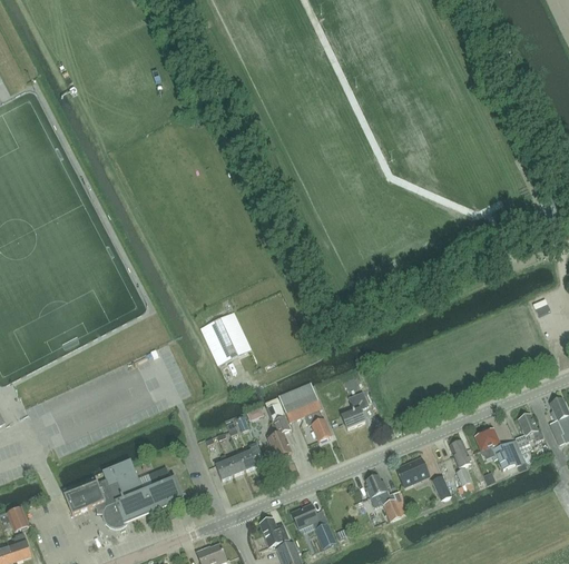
[(548,220),(559,216),(549,195),(539,199),(548,220)]
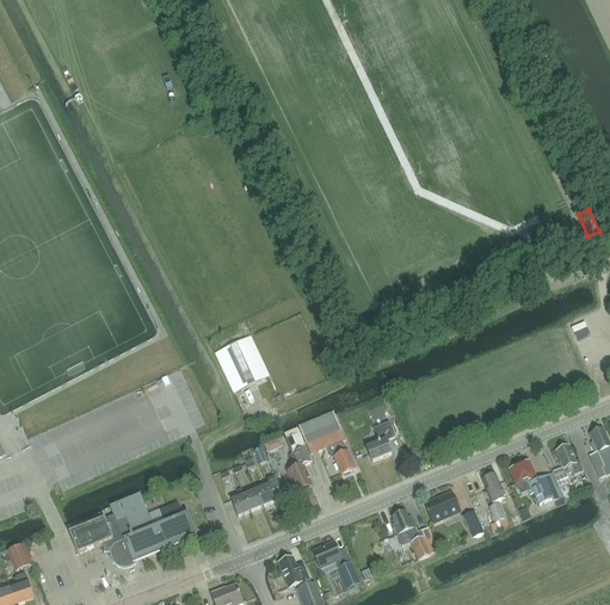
[(250,332),(214,350),(233,389),(269,371),(250,332)]
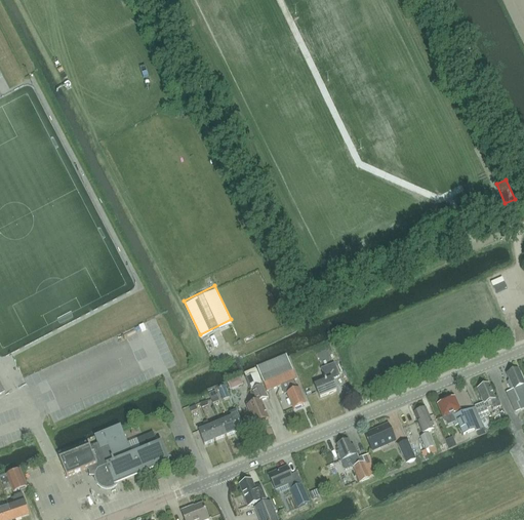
[(292,404),(304,400),(297,385),(296,385),(293,375),(295,374),(286,352),(256,364),(266,387),(285,378),(289,388),(286,389),(292,404)]
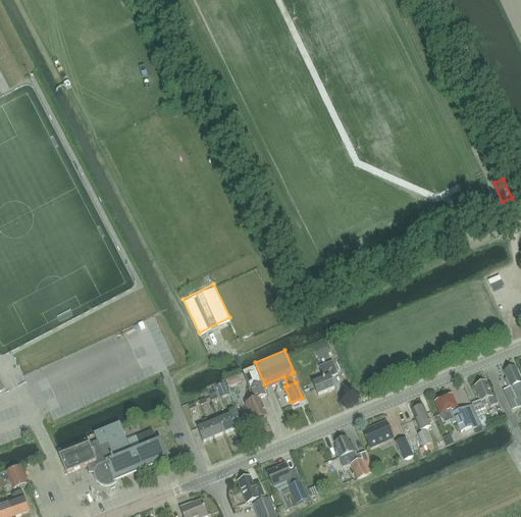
[(328,372),(336,369),(331,357),(318,362),(322,373),(321,373),(322,375),(312,379),(317,392),(333,384),(328,372)]
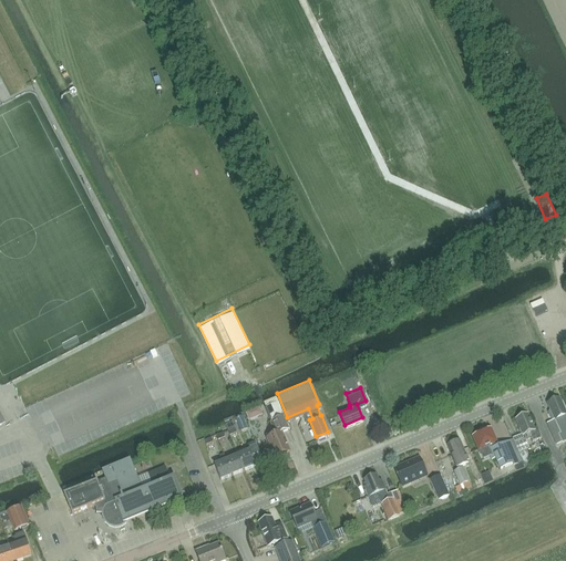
[(565,411),(558,393),(546,398),(549,405),(547,408),(549,414),(553,415),(562,434),(565,432),(565,411)]
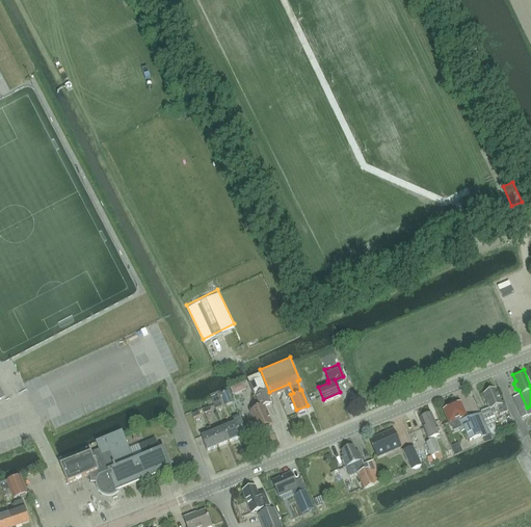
[(260,374),(248,378),(254,392),(253,392),(258,404),(249,407),(257,426),(271,420),(264,401),(269,399),(265,388),(260,374)]
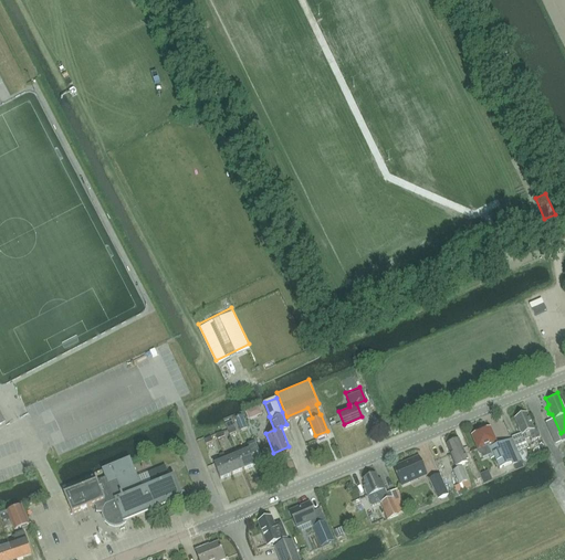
[(258,402),(244,408),(248,415),(261,410),(258,402)]
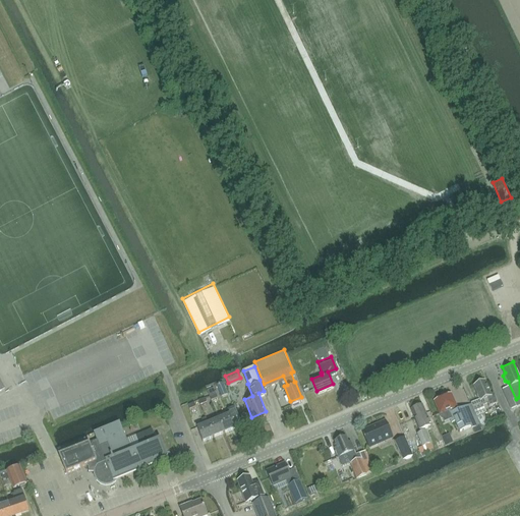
[(470,400),(475,412),(483,408),(481,402),(485,400),(486,403),(497,399),(493,390),(490,391),(484,377),(480,379),(478,377),(474,379),(474,381),(472,382),(479,396),(470,400)]
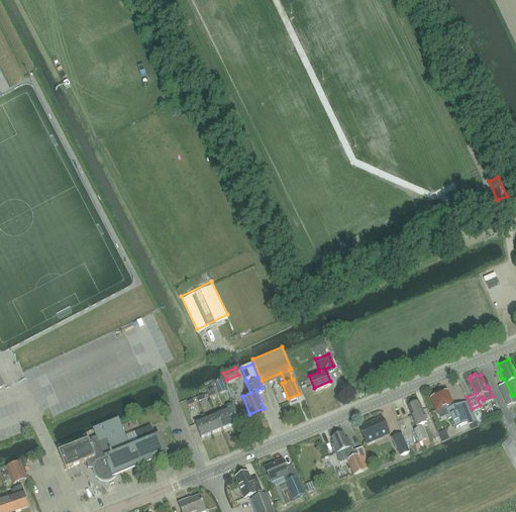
[(219,389),(224,387),(219,376),(214,378),(219,389)]
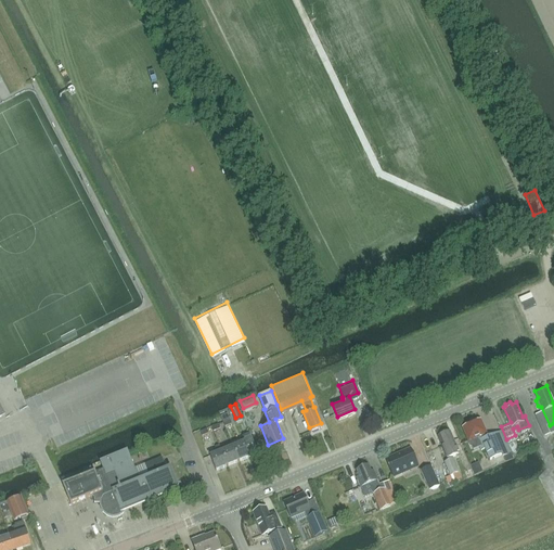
[(479,416),(462,423),(467,436),(475,434),(479,443),(480,447),(485,445),(489,455),(501,450),(501,452),(510,449),(500,426),(485,434),(482,430),(485,429),(479,416)]
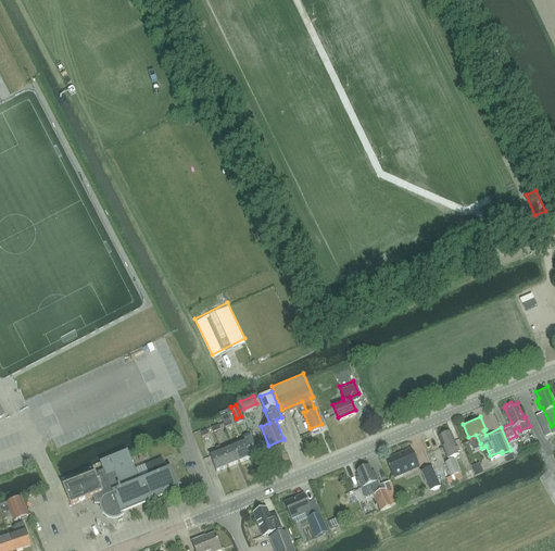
[(450,428),(438,433),(446,455),(455,452),(459,450),(456,445),(450,428)]
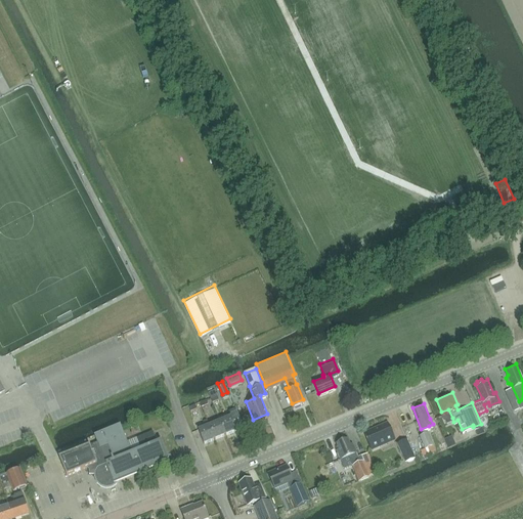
[(234,406),(228,408),(230,413),(234,424),(235,425),(242,423),(234,406)]
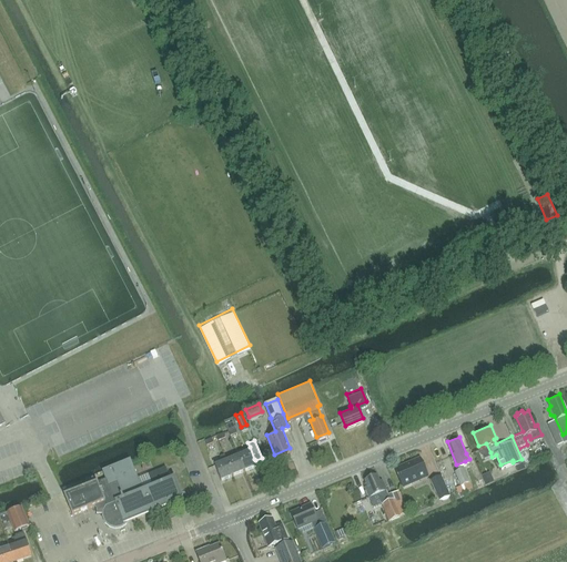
[(238,451),(243,467),(255,462),(255,460),(254,459),(250,447),(238,451)]
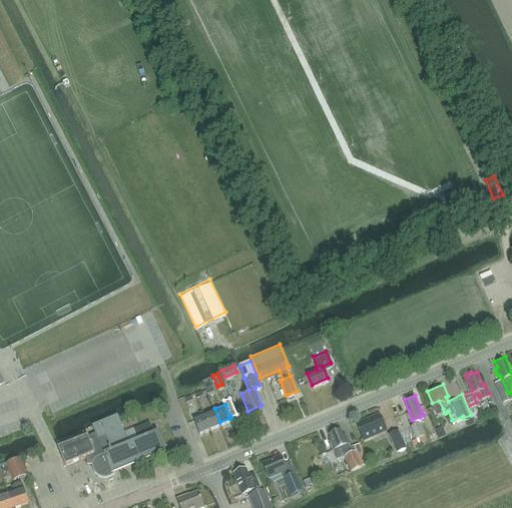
[(209,426),(219,422),(214,408),(203,413),(209,426)]
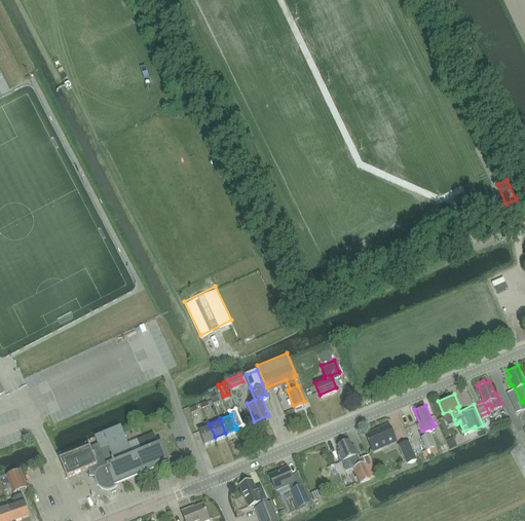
[(366,431),(369,437),(367,437),(372,447),(380,443),(379,441),(394,434),(387,421),(366,431)]
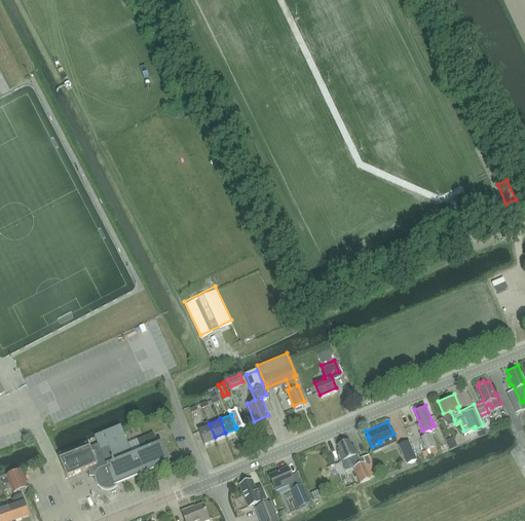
[(114,478),(116,477),(117,477),(117,478),(118,478),(119,478),(120,478),(121,477),(121,476),(169,456),(161,440),(157,441),(156,437),(155,437),(152,429),(136,436),(139,443),(129,447),(120,422),(94,433),(97,440),(59,455),(66,474),(87,464),(88,469),(88,472),(95,473),(95,475),(97,480),(101,484),(106,485),(111,484),(116,481),(114,478)]
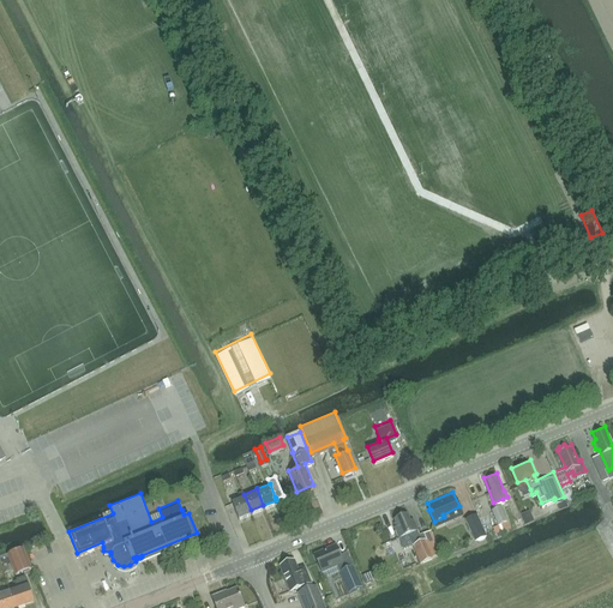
[(251,510),(244,494),(232,499),(238,516),(251,510)]
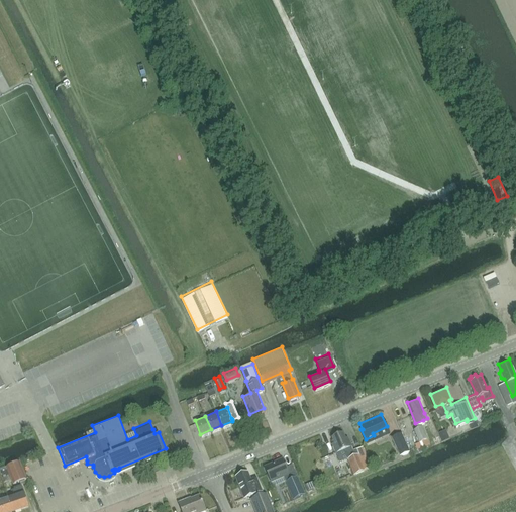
[(418,439),(426,435),(421,422),(413,426),(418,439)]
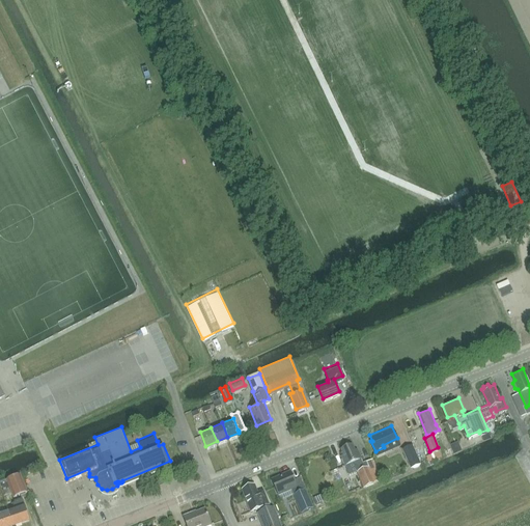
[(352,441),(340,446),(342,452),(340,453),(343,462),(352,459),(362,483),(380,476),(371,455),(362,460),(356,446),(354,447),(352,441)]
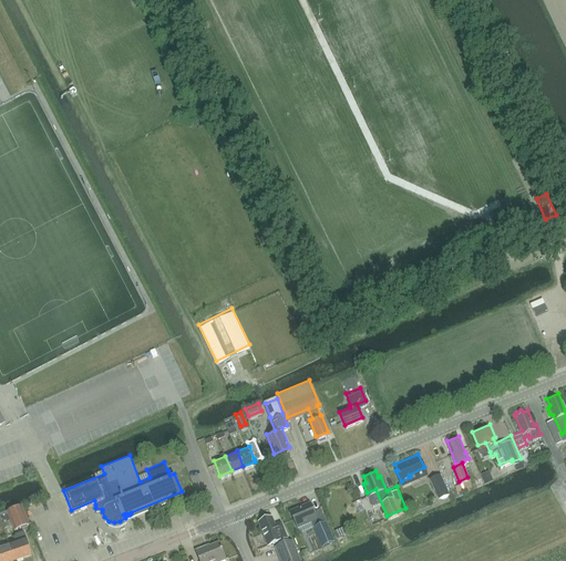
[(435,491),(446,487),(439,470),(428,475),(435,491)]
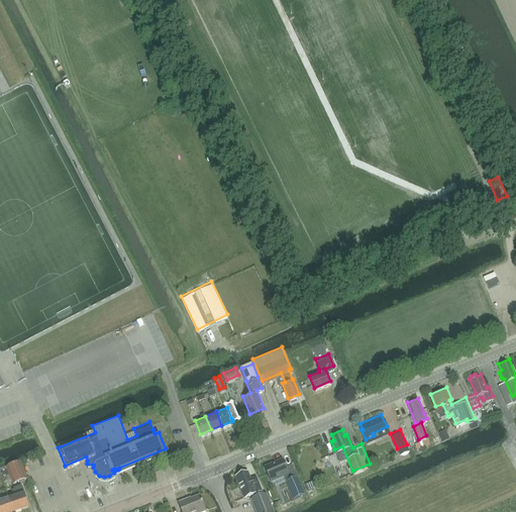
[(508,435),(500,442),(503,446),(512,440),(508,435)]
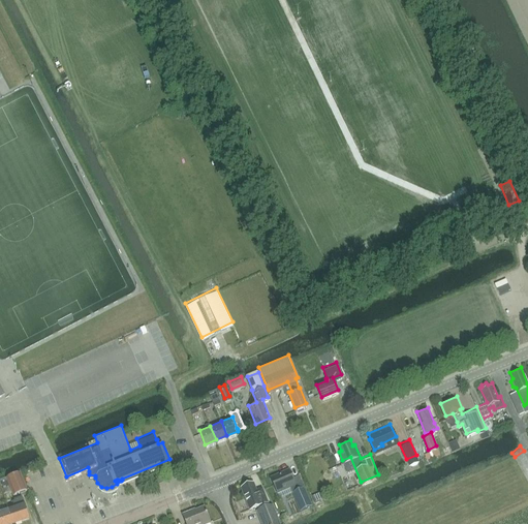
[(194,451),(196,464),(204,463),(202,450),(194,451)]
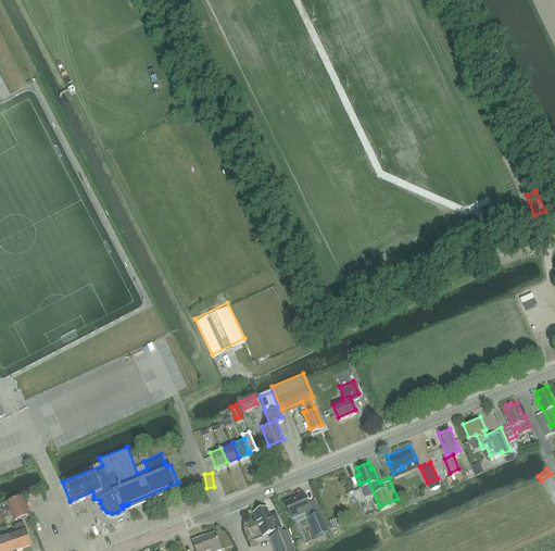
[(303,490),(284,498),(291,515),(310,506),(303,490)]
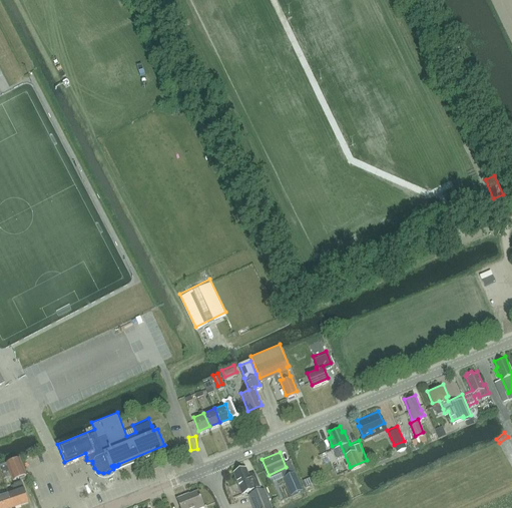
[(19,454),(5,460),(12,477),(26,472),(19,454)]
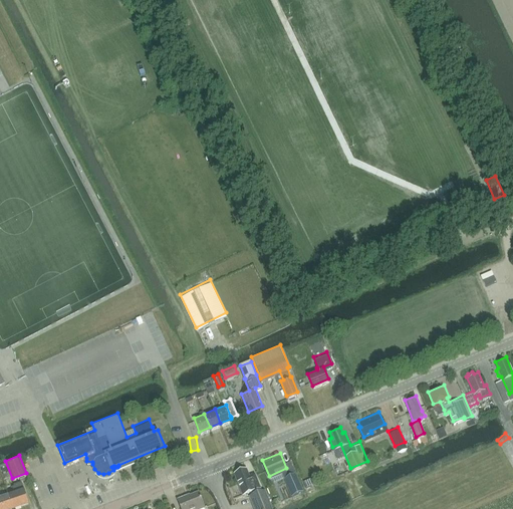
[(246,466),(234,471),(242,492),(250,488),(251,492),(249,493),(255,508),(270,508),(272,508),(264,487),(258,489),(257,486),(260,485),(254,471),(248,473),(246,466)]
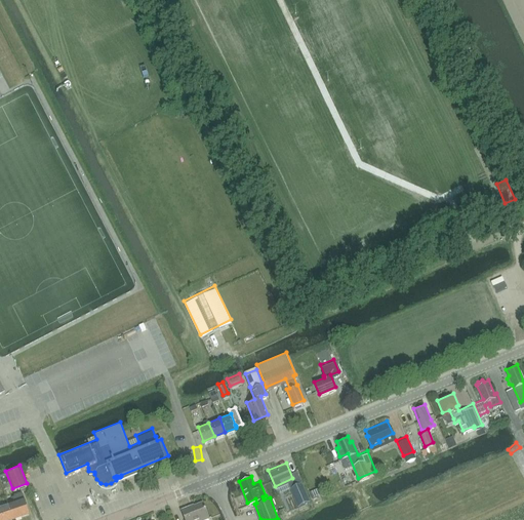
[(299,483),(290,486),(297,505),(308,500),(299,483)]
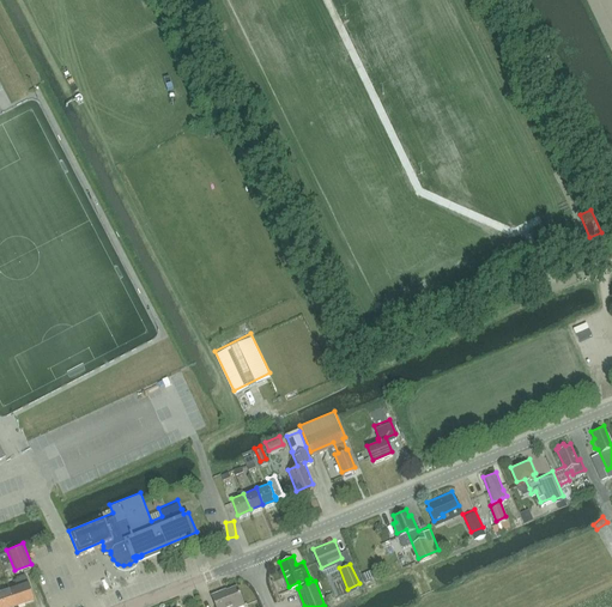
[(16,584),(10,587),(14,602),(34,595),(24,571),(16,575),(16,576),(13,576),(16,584)]
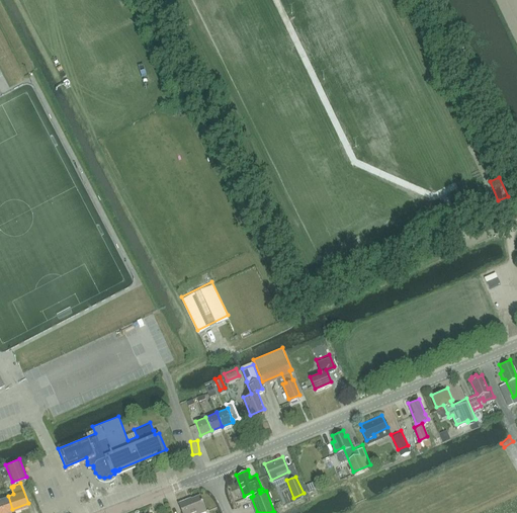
[(195,512),(195,511),(204,507),(199,493),(186,499),(185,498),(178,501),(182,512),(195,512)]
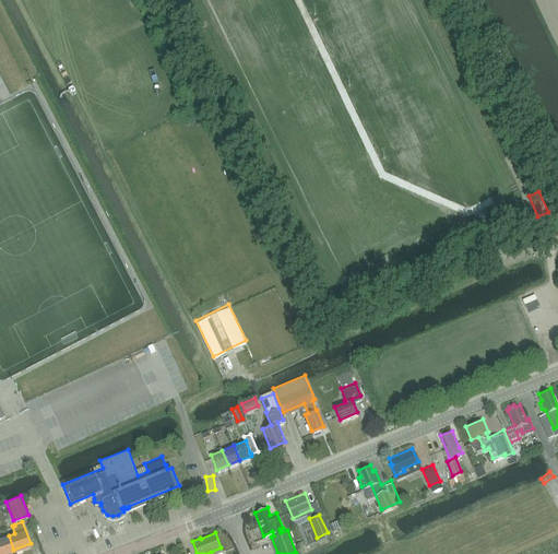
[(0,553),(13,550),(9,535),(0,538),(0,553)]
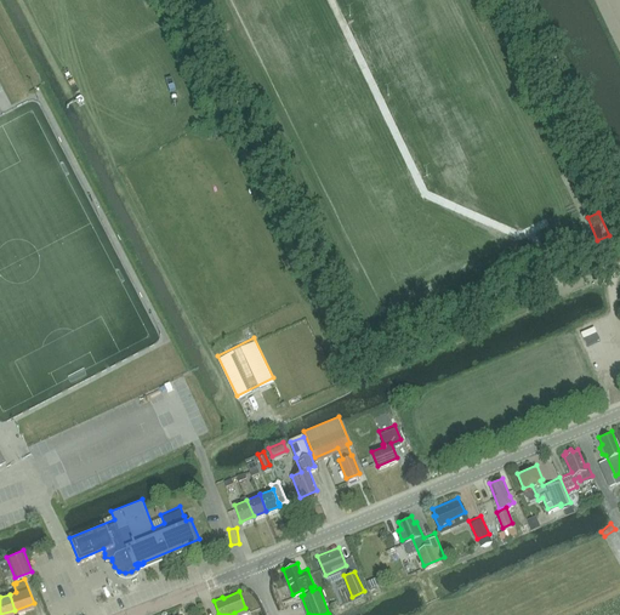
All buildings are outlined.
